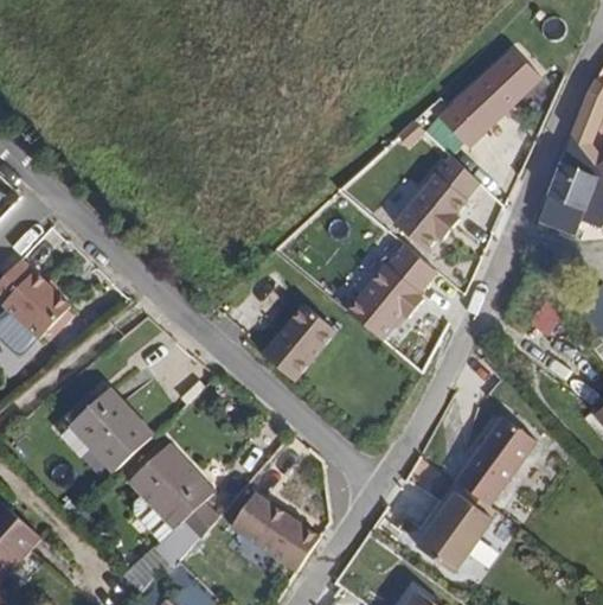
[(466,154),(539,82),(513,50),(436,123),(466,154)]
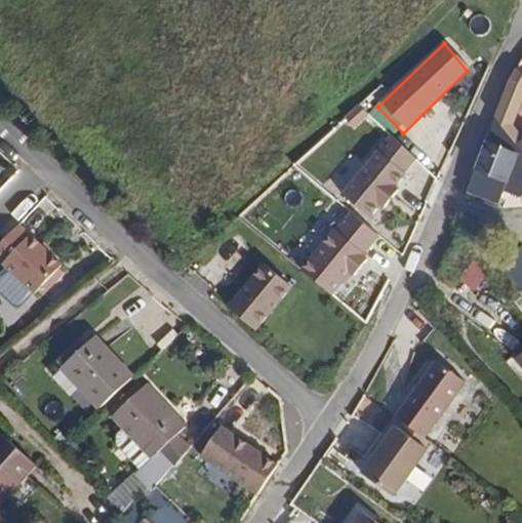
[(504,133),(521,95),(521,85),(510,77),(486,126),(499,142),(504,133)]
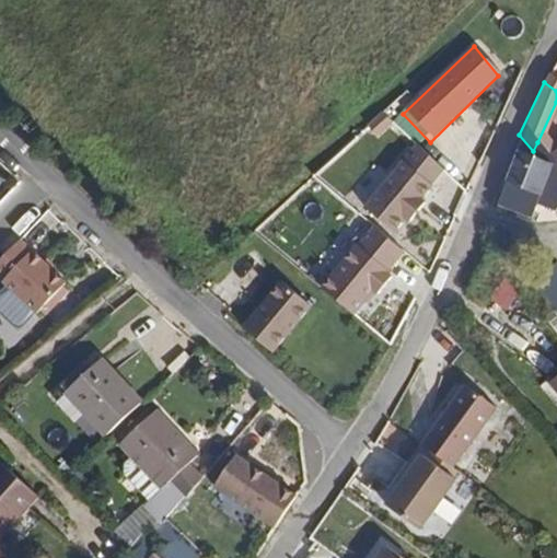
[(552,160),(537,142),(533,151),(545,165),(552,160)]
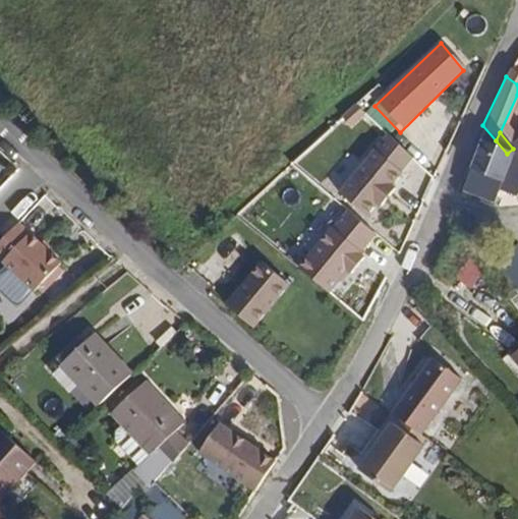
[(411,159),(384,134),(340,196),(365,221),(376,207),(380,210),(393,191),(389,188),(411,159)]
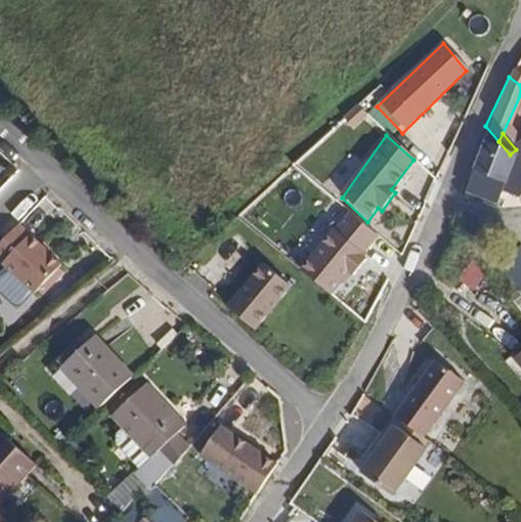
[(520,168),(520,144),(516,149),(510,155),(520,168)]
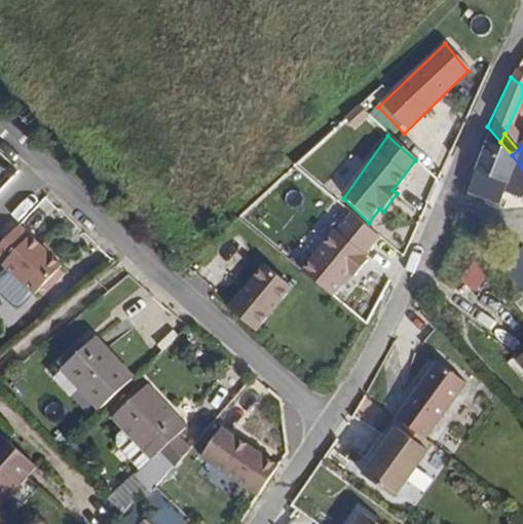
[(493,193),(507,160),(478,147),(462,179),(493,193)]
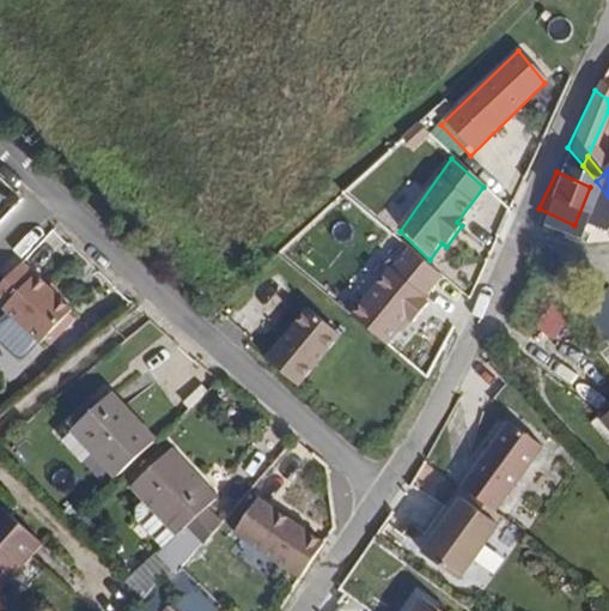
[(40,342),(73,306),(23,259),(0,282),(0,303),(4,307),(1,309),(4,312),(36,342),(37,344),(40,342)]
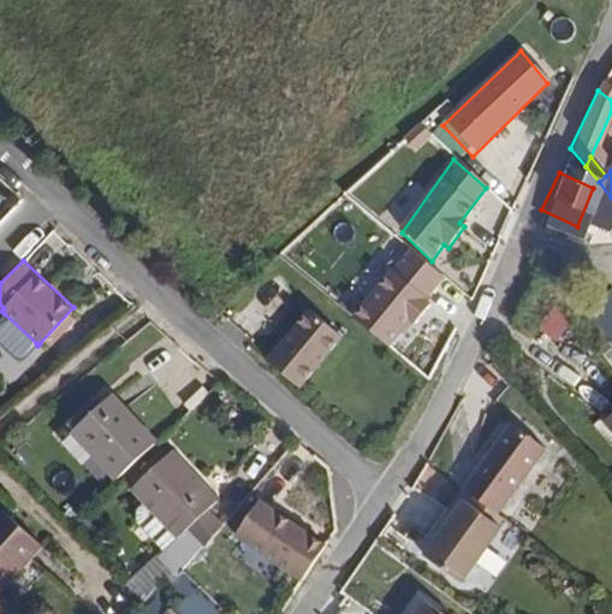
[(427,299),(390,270),(354,319),(390,347),(408,322),(415,326),(429,306),(425,302),(427,299)]
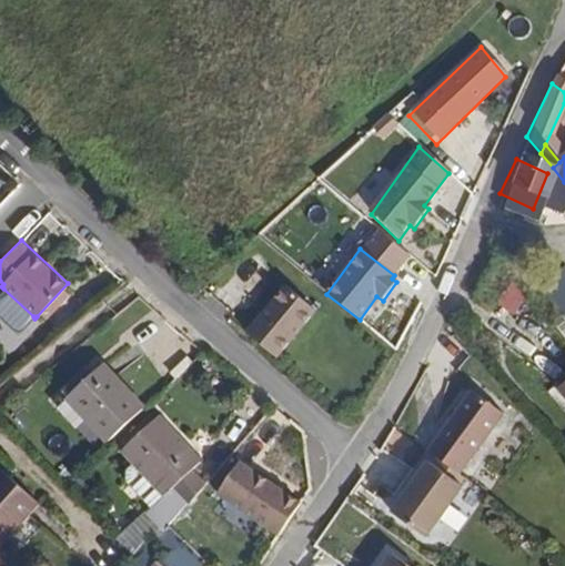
[(42,321),(72,287),(68,283),(37,316),(42,321)]
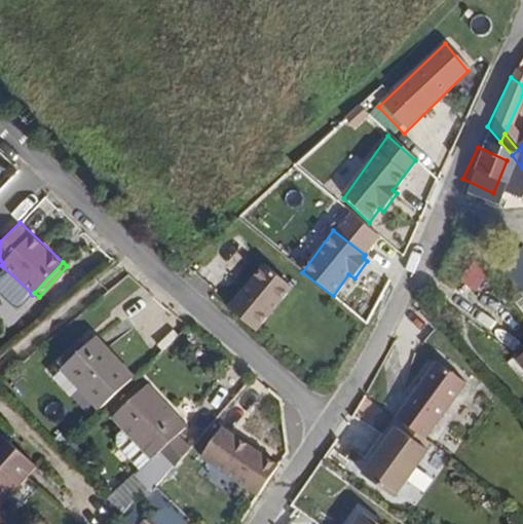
[(291,288),(261,264),(226,308),(255,332),(291,288)]
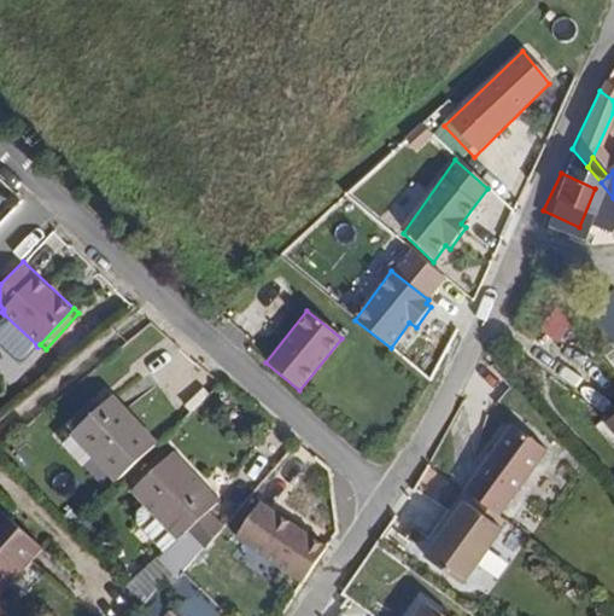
[(36,344),(4,314),(0,317),(0,346),(12,360),(22,360),(36,344)]
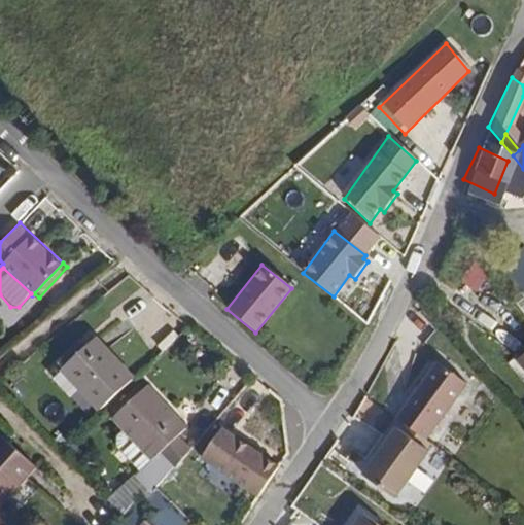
[(136,376),(98,335),(88,343),(83,339),(76,345),(81,350),(68,362),(106,404),(136,376)]
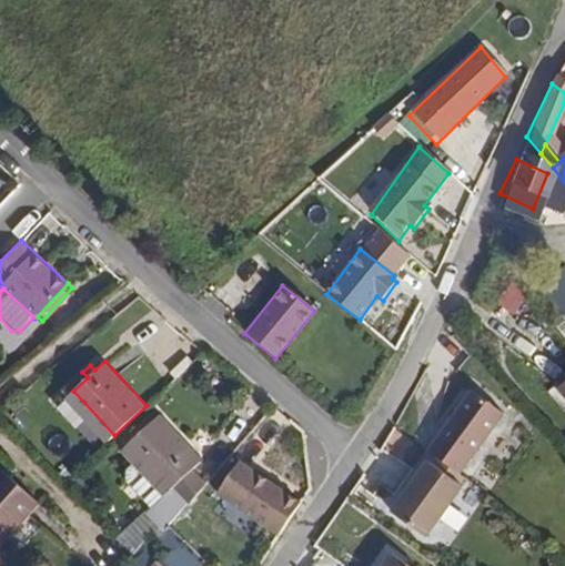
[(462,464),(500,412),(466,387),(429,441),(462,464)]
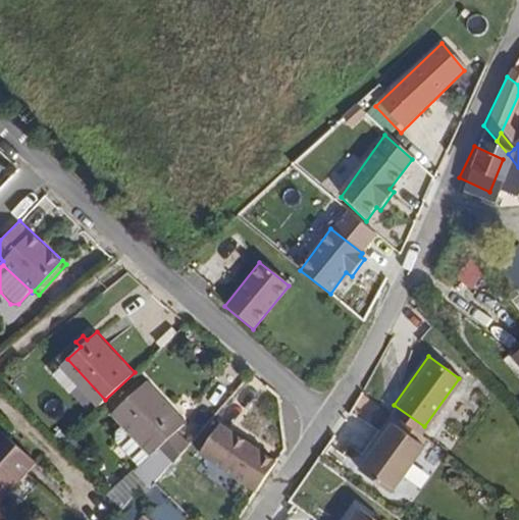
[(225,395),(240,411),(264,388),(250,373),(225,395)]
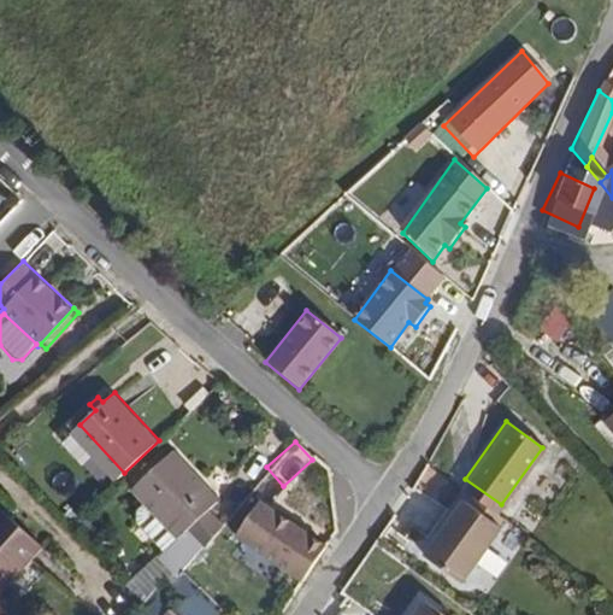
[(223,509),(177,458),(139,493),(184,543),(164,562),(182,581),(210,546),(196,532),(223,509)]
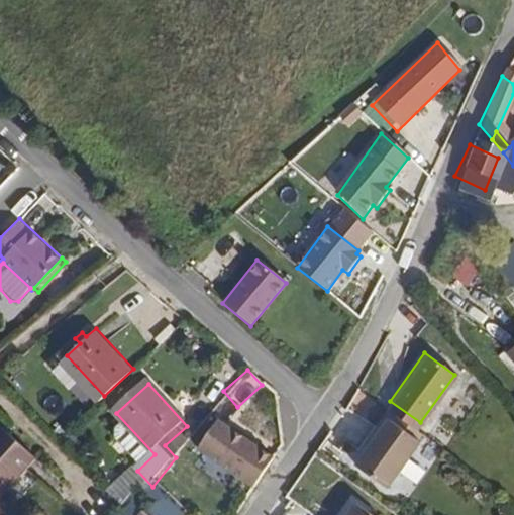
[(251,480),(272,449),(218,414),(198,444),(251,480)]
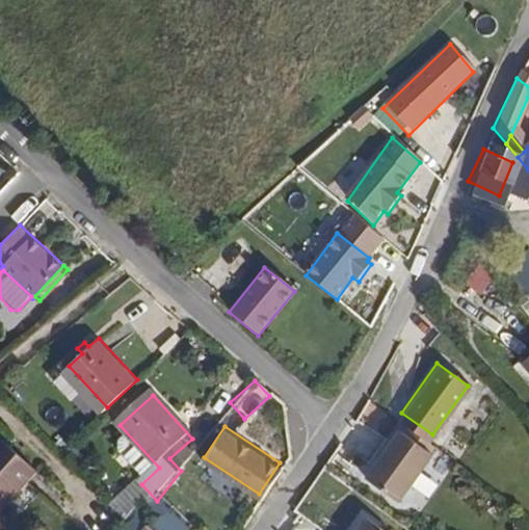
[(396,500),(434,453),(401,426),(363,474),(396,500)]
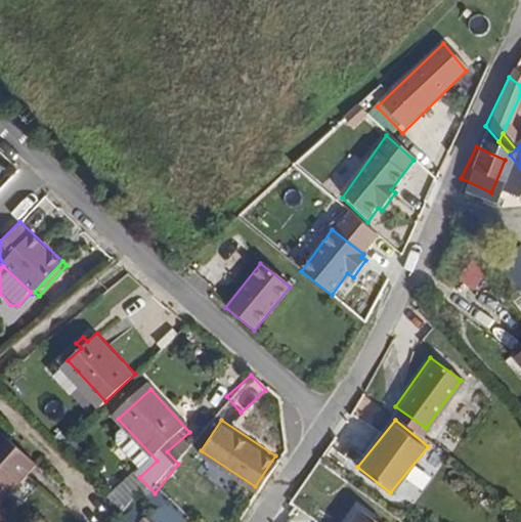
[(0,494),(33,463),(0,431),(0,494)]
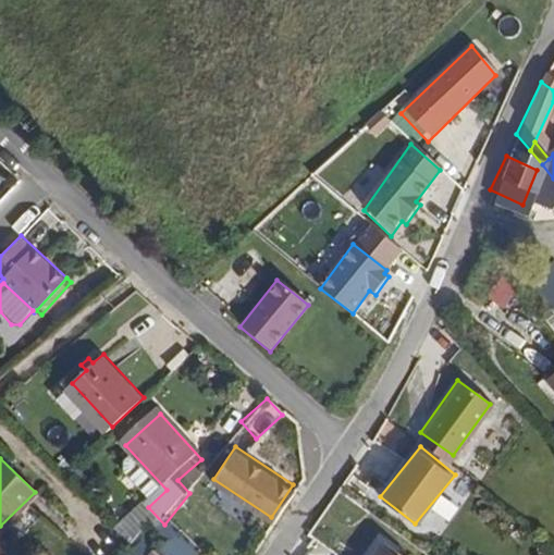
[(192,554),(180,541),(188,530),(174,516),(162,531),(170,541),(152,554),(192,554)]
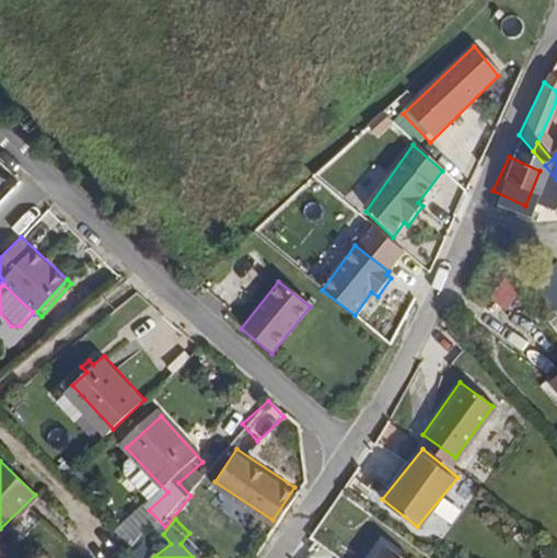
[(410,557),(384,536),(367,557),(410,557)]
